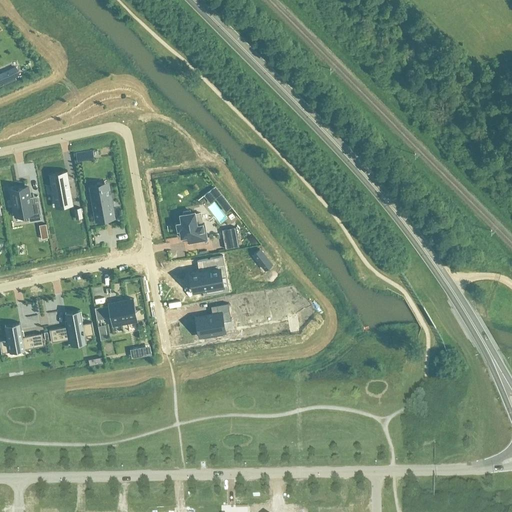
[(7,70),(0,72),(0,83),(11,79),(7,70)]
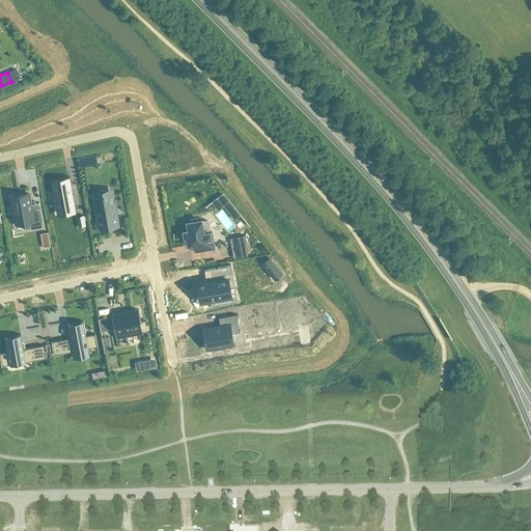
[(70,176),(51,179),(56,207),(64,206),(65,211),(76,208),(70,176)]
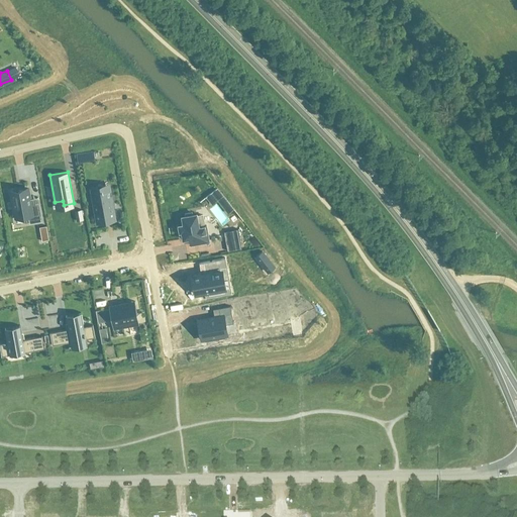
[(28,188),(11,192),(15,217),(28,215),(29,223),(42,220),(39,201),(31,202),(28,188)]
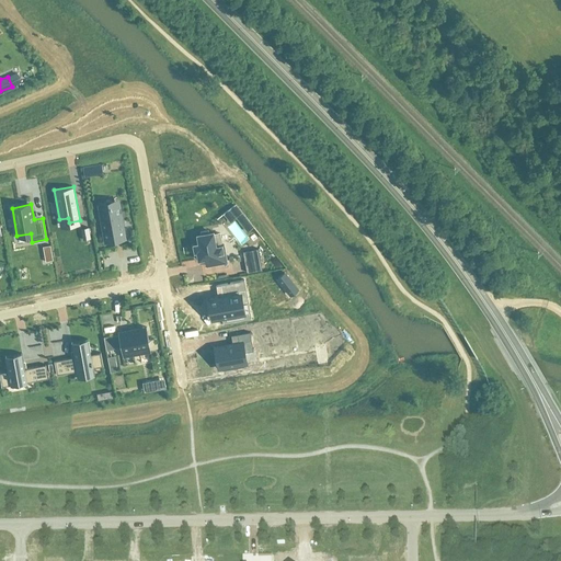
[(242,212),(236,204),(229,208),(236,217),(242,212)]
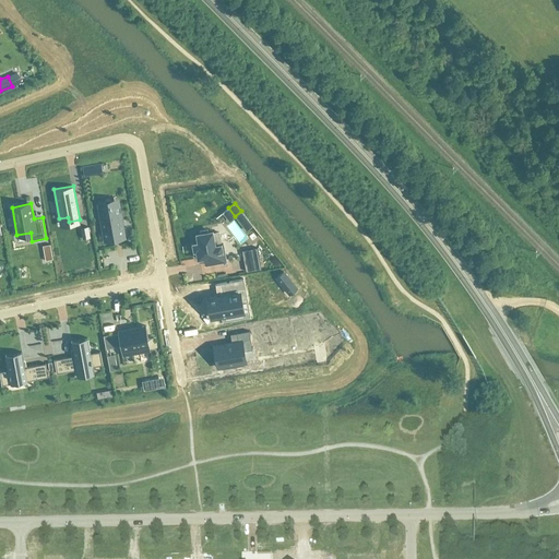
[(108,205),(98,207),(105,240),(115,239),(115,237),(125,236),(118,204),(111,205),(110,204),(108,204),(108,205)]
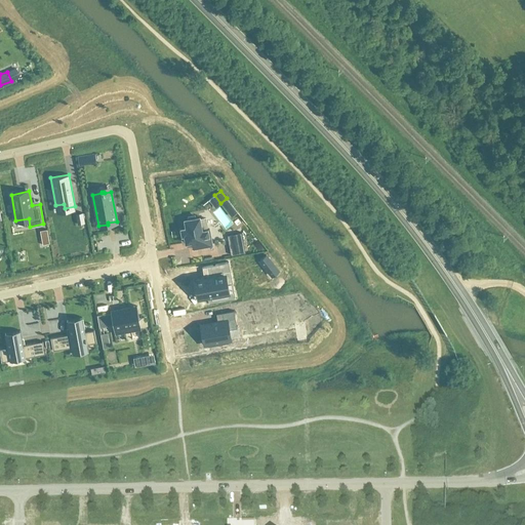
[(83,212),(76,213),(78,224),(84,223),(83,212)]
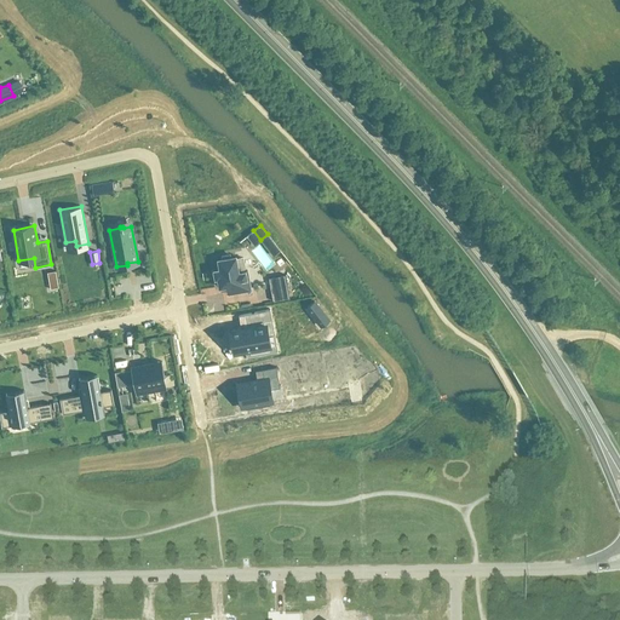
[(227,285),(228,293),(250,290),(246,269),(244,258),(236,259),(235,256),(230,257),(230,254),(222,256),(223,258),(219,259),(219,264),(220,269),(214,270),(216,277),(218,276),(220,286),(227,285)]
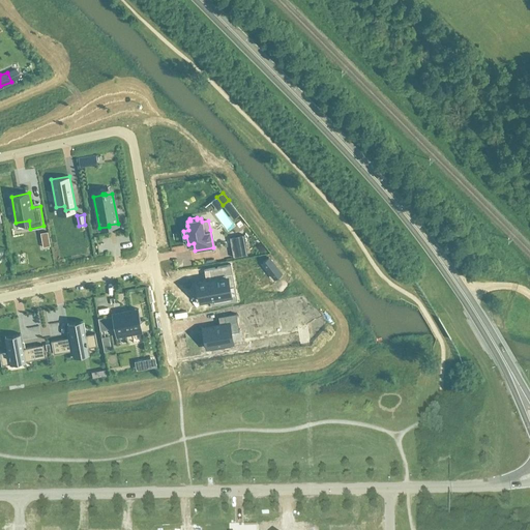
[(50,241),(48,231),(40,233),(42,243),(50,241)]
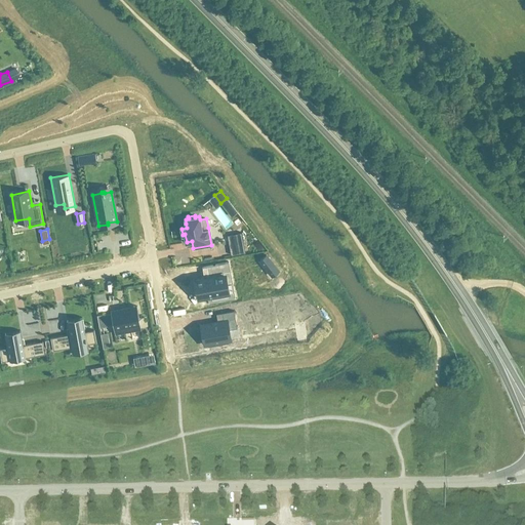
[(242,232),(228,235),(229,243),(243,240),(242,232)]
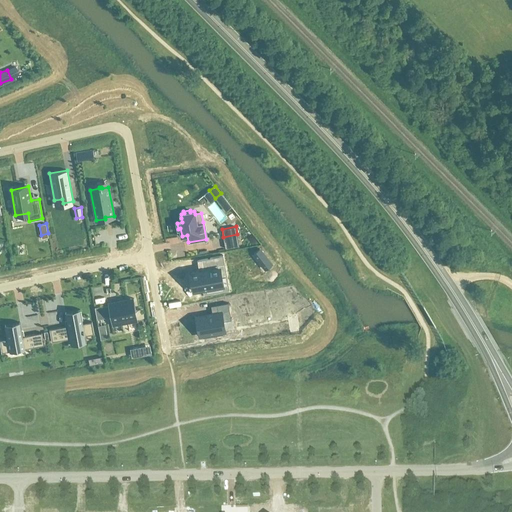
[(272,264),(260,248),(253,253),(262,264),(266,269),(272,264)]
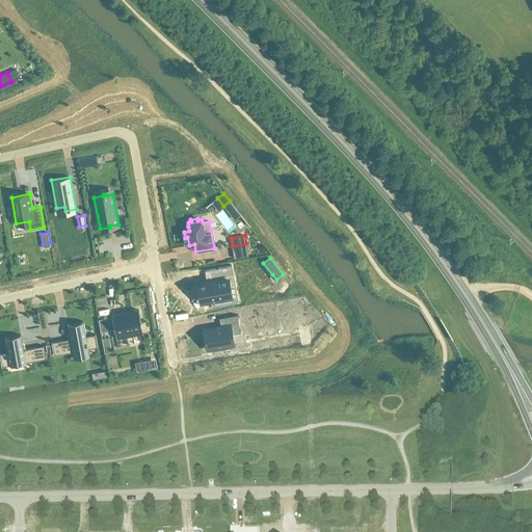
[(211,281),(198,283),(202,302),(214,300),(215,303),(232,300),(228,276),(234,275),(232,265),(205,270),(205,271),(209,270),(211,281)]
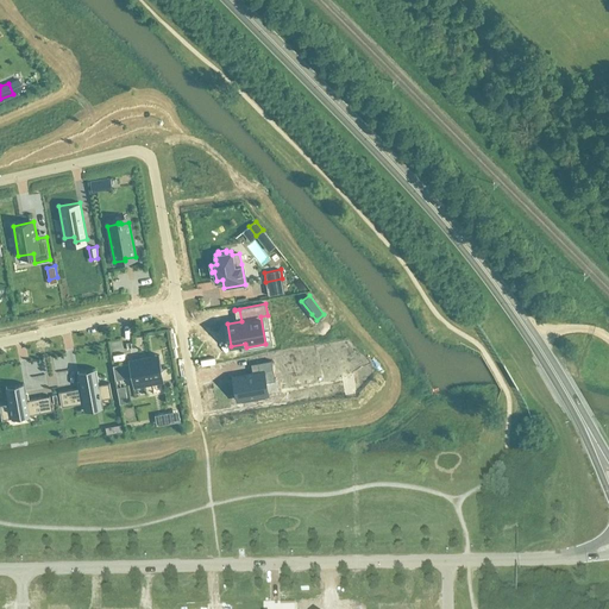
[(135,387),(163,382),(161,369),(162,369),(159,355),(129,360),(131,374),(132,374),(135,387)]
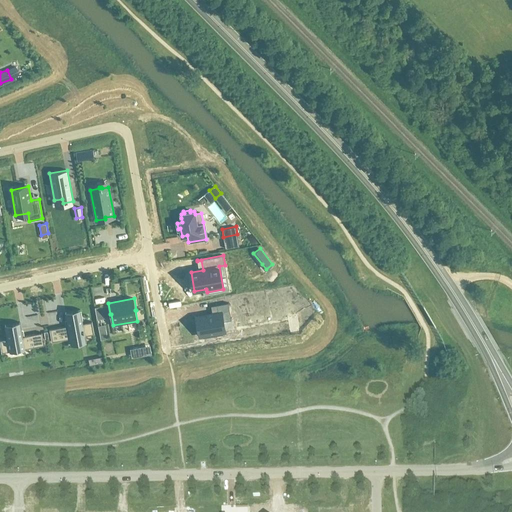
[(218,312),(197,316),(197,320),(198,320),(200,331),(200,332),(200,336),(202,336),(203,336),(222,332),(224,332),(223,321),(231,319),(228,302),(217,304),(218,312)]
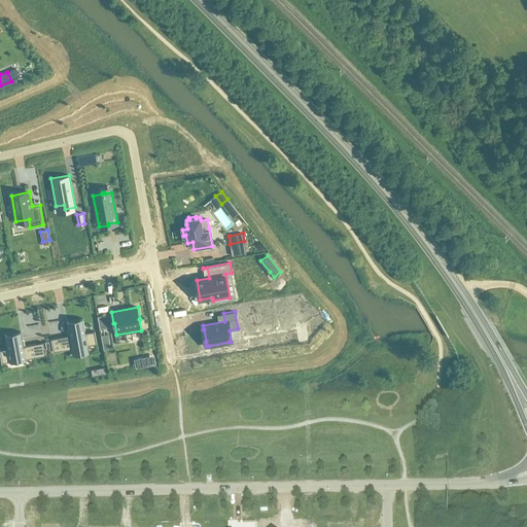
[(107,327),(105,315),(98,316),(100,328),(107,327)]
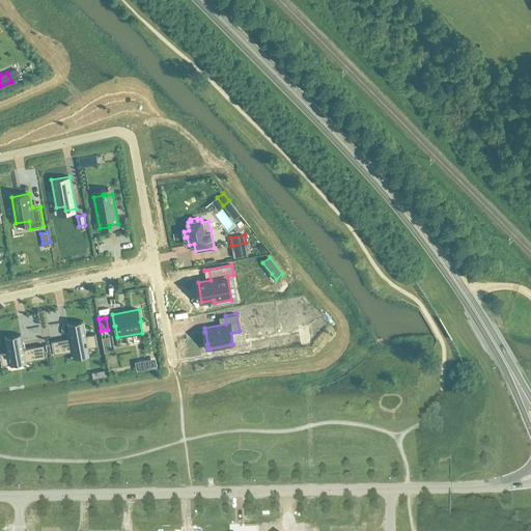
[(71,338),(51,341),(54,355),(73,351),(88,348),(98,346),(95,333),(86,335),(83,320),(83,322),(81,323),(68,325),(68,324),(67,324),(71,338)]
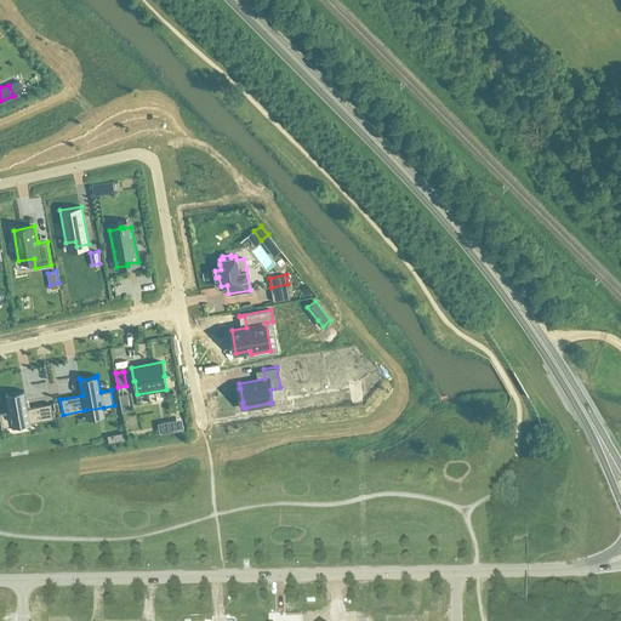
[(9,411),(0,411),(0,416),(3,428),(12,426),(30,423),(46,420),(43,405),(27,408),(24,391),(23,391),(24,392),(7,396),(6,394),(9,411)]
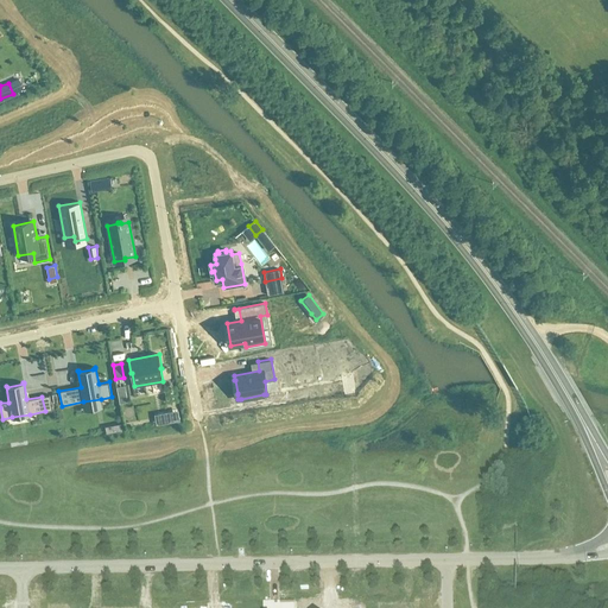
[(128,401),(126,391),(118,392),(119,404),(128,401)]
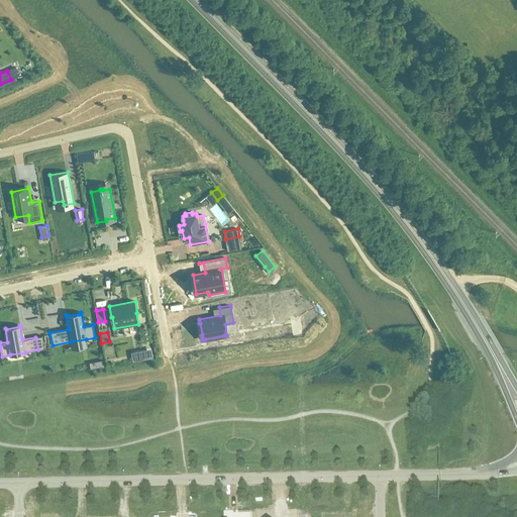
[(152,351),(139,353),(140,359),(153,357),(152,351)]
